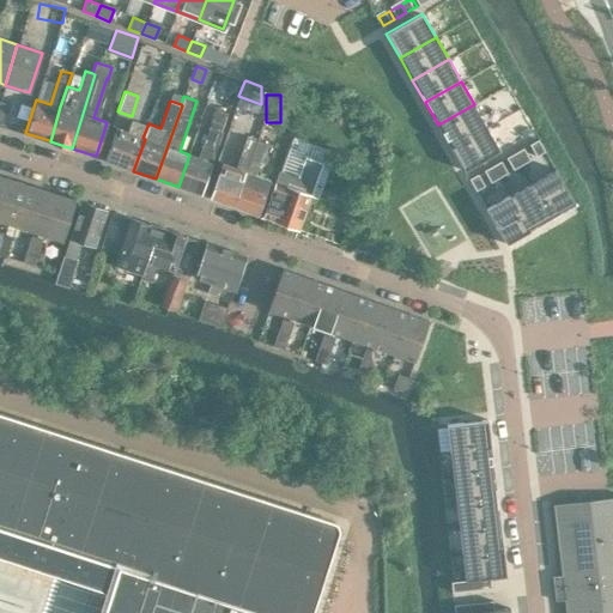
[(474,104),(438,125),(451,147),(487,127),(474,104)]
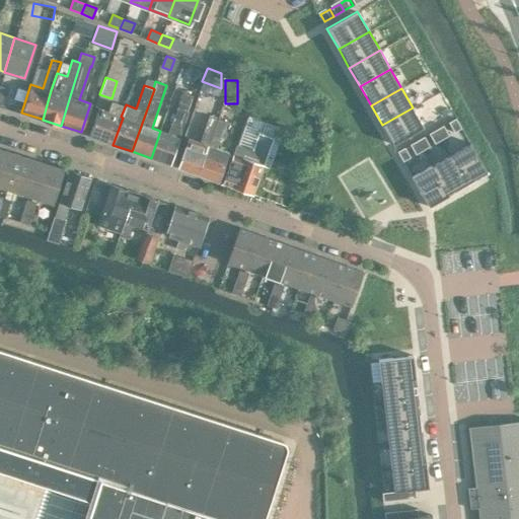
[(168,164),(193,95),(183,91),(168,134),(160,131),(151,158),(168,164)]
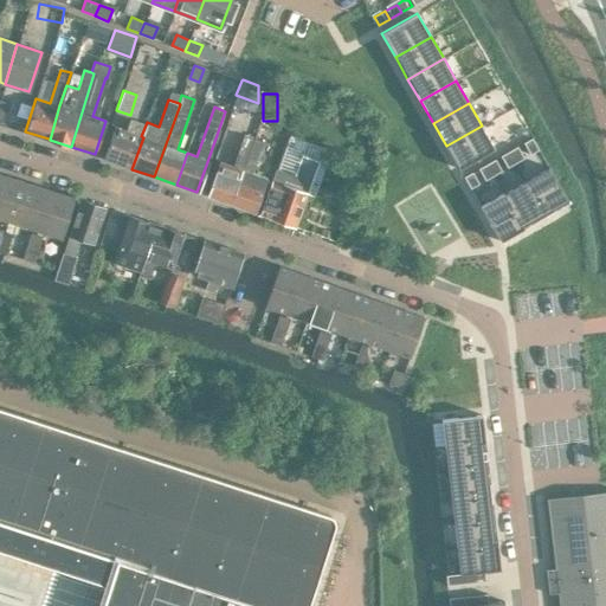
[(245,111),(232,107),(225,127),(238,131),(245,111)]
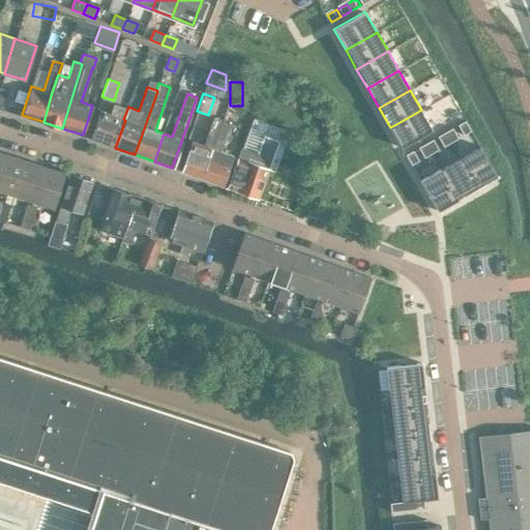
[(90,139),(111,146),(115,148),(125,120),(123,119),(120,118),(123,111),(115,109),(113,115),(100,111),(90,139)]
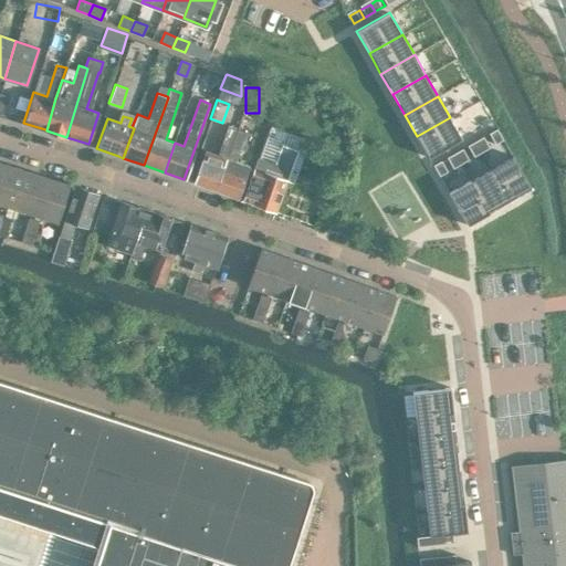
[(450,117),(417,136),(429,158),(462,138),(450,117)]
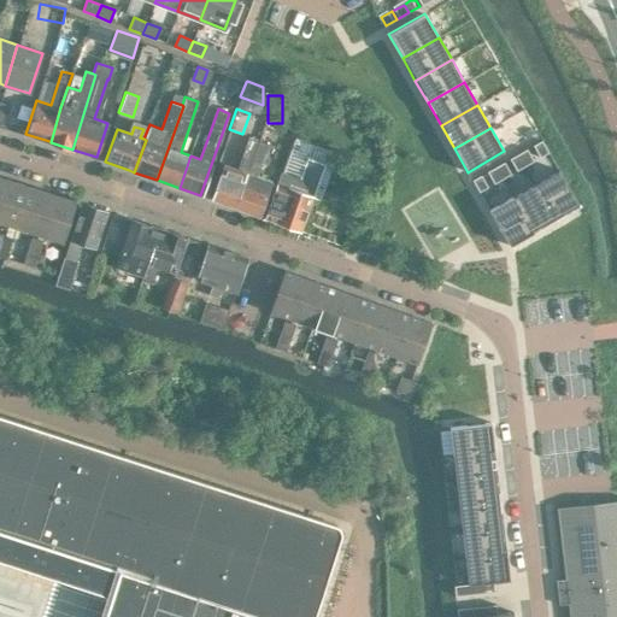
[(210,199),(234,207),(258,141),(248,137),(238,169),(222,164),(210,199)]
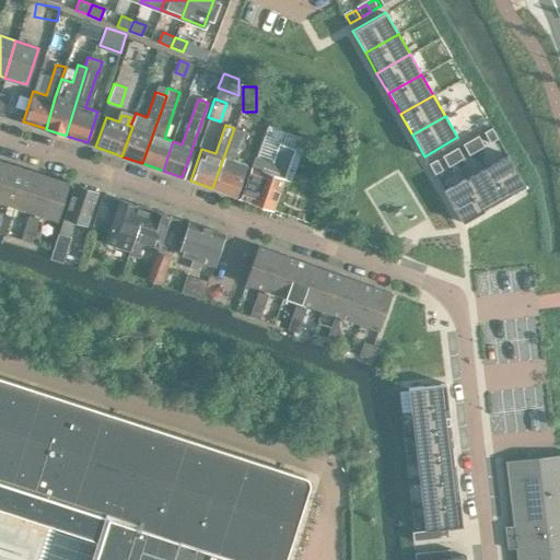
[(491,127),(481,132),(485,140),(496,135),(491,127)]
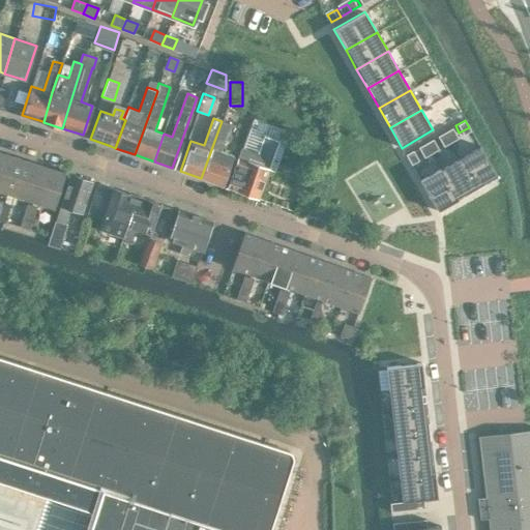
[(229,124),(222,121),(201,178),(223,185),(233,155),(219,151),(229,124)]
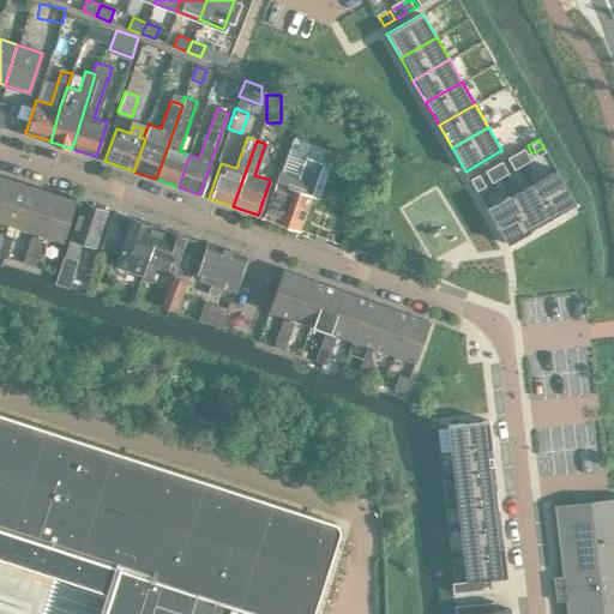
[(528,145),(516,152),(521,161),(531,154),(528,145)]
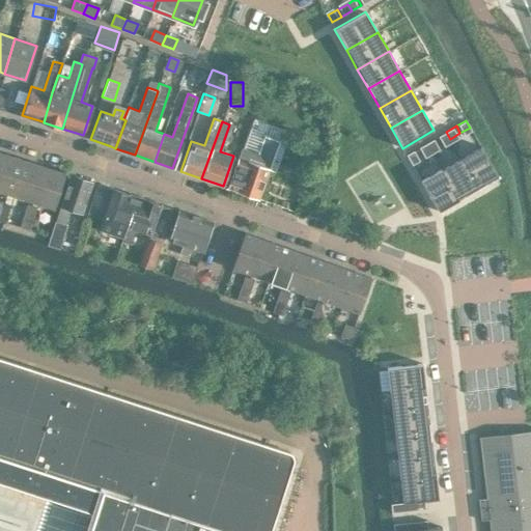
[(446,132),(437,137),(441,144),(450,139),(446,132)]
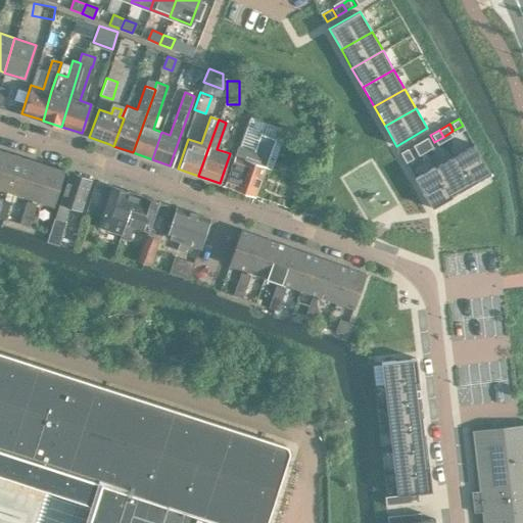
[(238,145),(225,184),(234,187),(234,189),(253,196),(274,139),(262,135),(255,151),(238,145)]
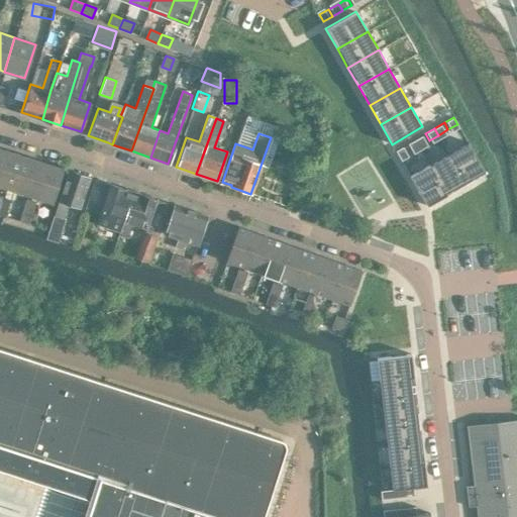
[(425,133),(415,139),(419,145),(429,140),(425,133)]
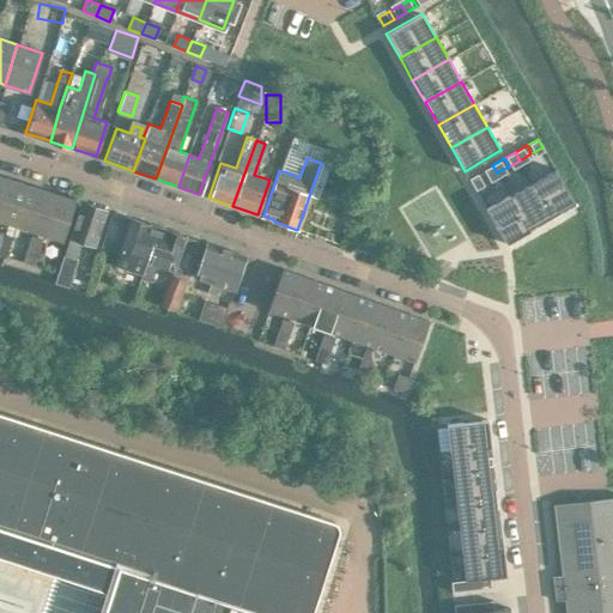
[(492,165),(481,171),(486,180),(497,173),(492,165)]
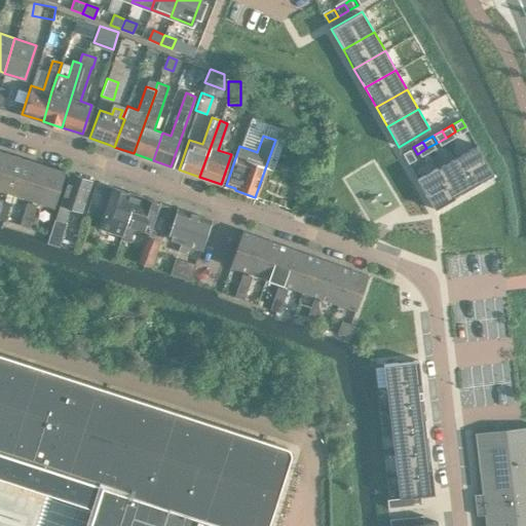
[(477,144),(456,155),(474,186),(494,175),(477,144)]
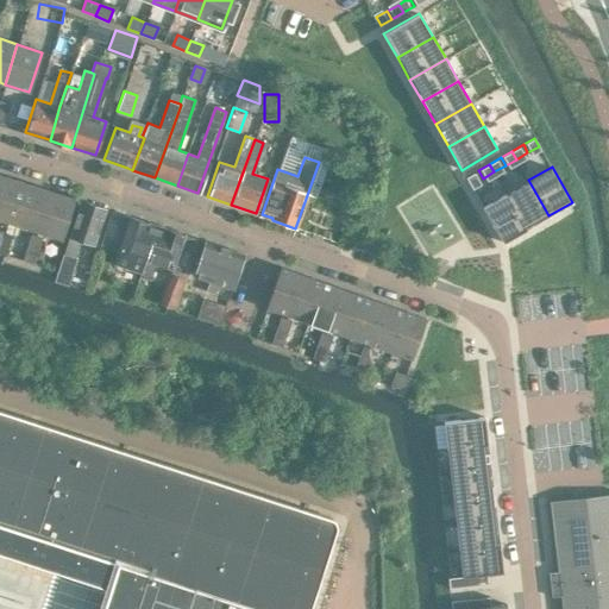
[(478,170),(468,176),(472,184),(483,179),(478,170)]
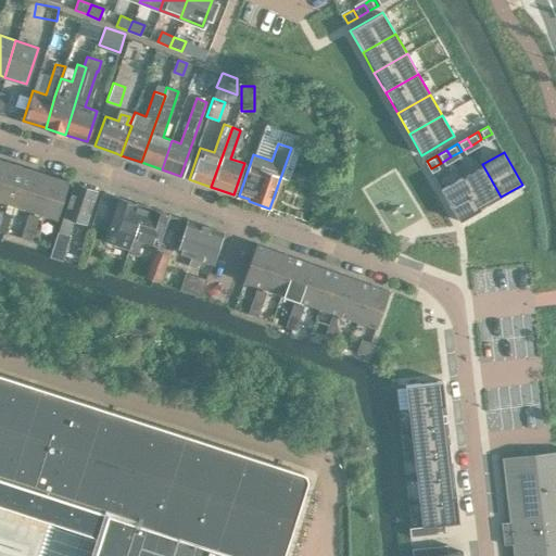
[(0,166),(0,201),(12,205),(23,168),(2,162),(0,166)]
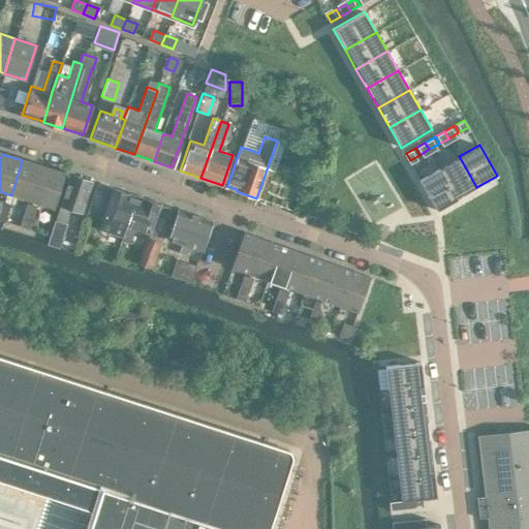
[(459,156),(440,167),(458,198),(476,187),(459,156)]
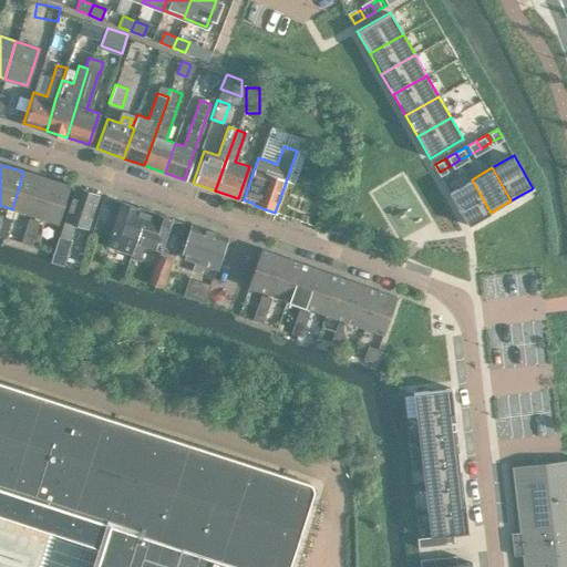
[(23,172),(12,209),(34,216),(45,178),(23,172)]
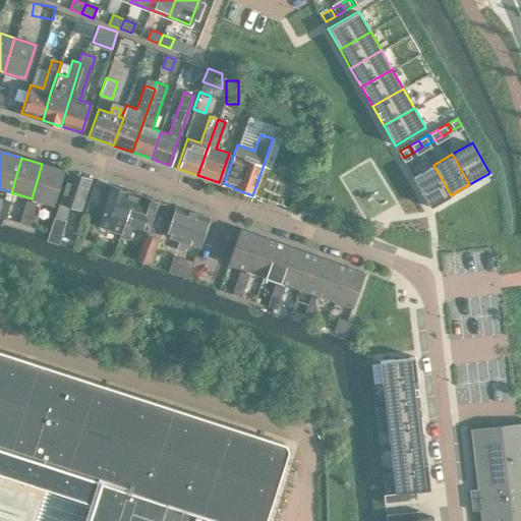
[(52,206),(63,171),(42,164),(32,198),(52,206)]
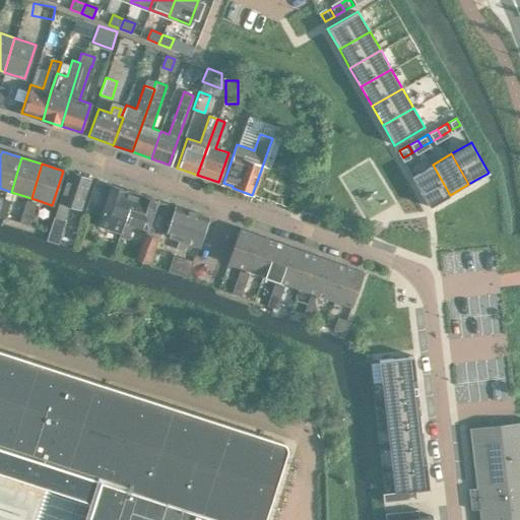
[(433,165),(412,177),(430,207),(450,195),(433,165)]
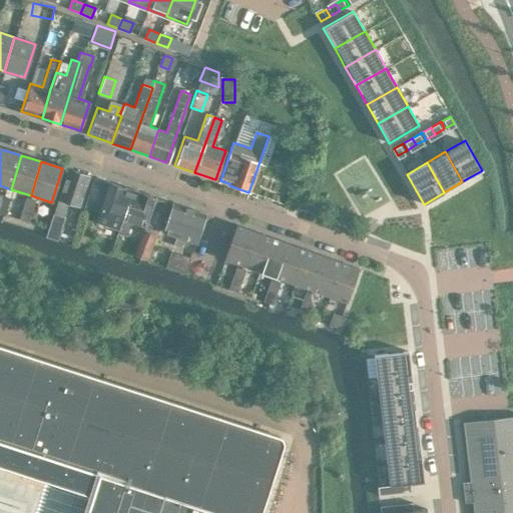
[(49,225),(46,235),(58,239),(65,216),(63,215),(67,202),(79,206),(89,176),(67,169),(49,225)]
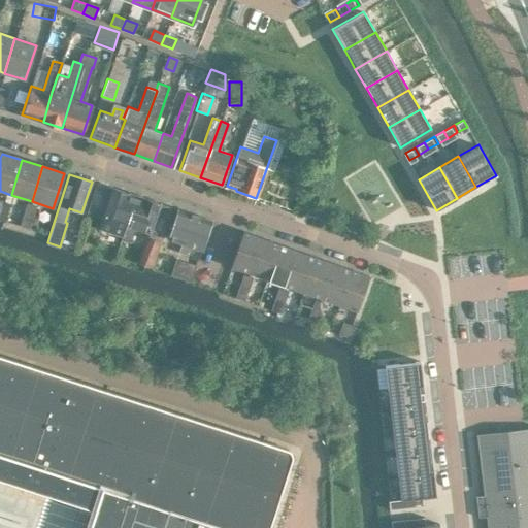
[(136,196),(98,184),(89,211),(104,217),(100,228),(123,235),(136,196)]
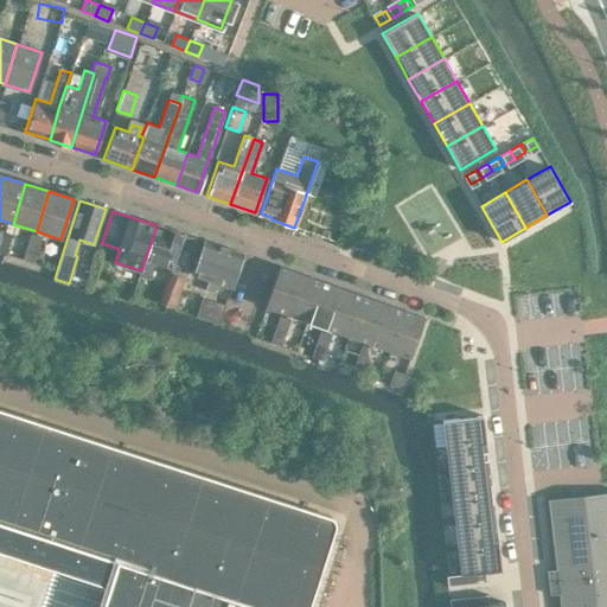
[(200,240),(184,235),(157,225),(141,270),(139,279),(149,282),(154,269),(168,273),(158,301),(174,307),(185,276),(186,278),(189,269),(199,241),(200,240)]
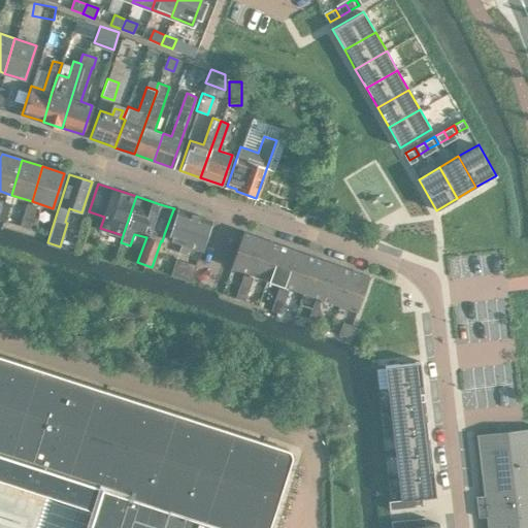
[(1,200),(0,204),(0,219),(5,221),(10,203),(1,200)]
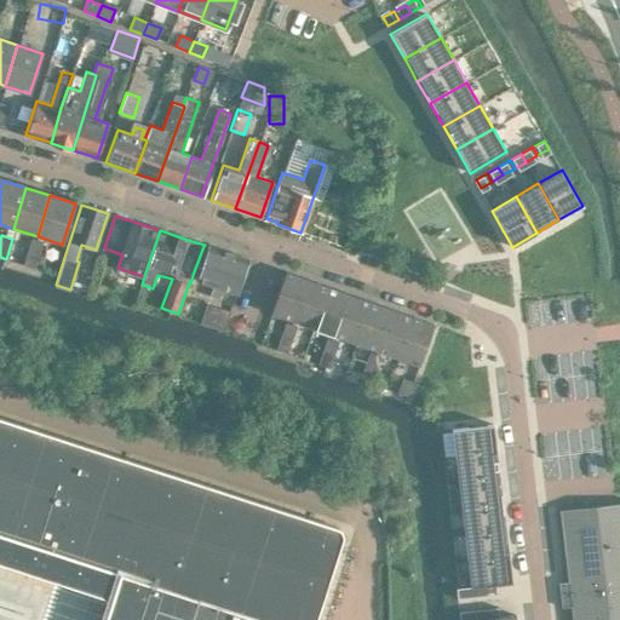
[(27,251),(39,254),(42,241),(32,237),(27,251)]
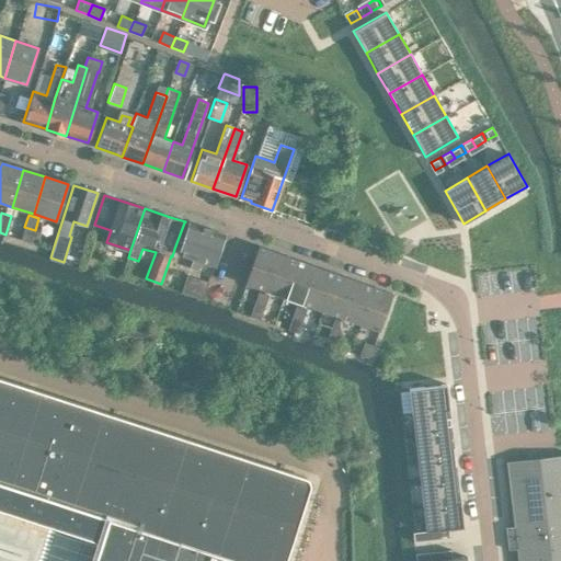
[(174,249),(179,251),(178,253),(192,259),(189,270),(197,272),(201,261),(215,265),(225,235),(185,221),(184,222),(174,249)]
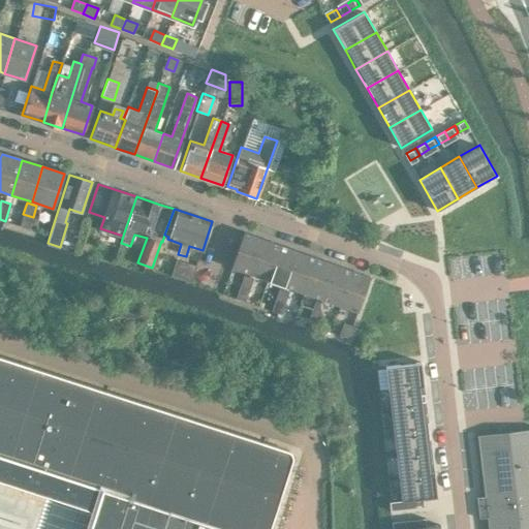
[(33,217),(23,214),(20,225),(30,228),(33,217)]
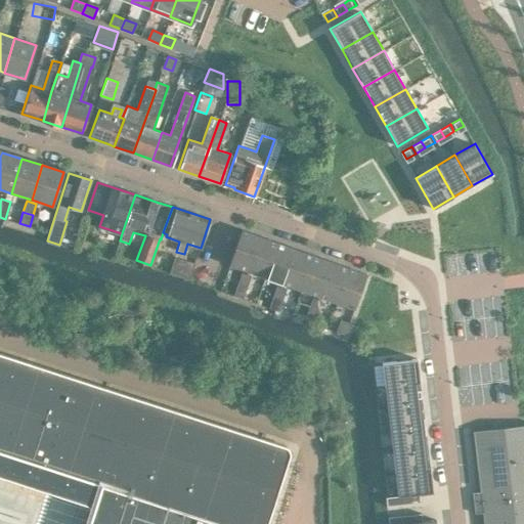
[(228,264),(247,271),(259,236),(241,229),(228,264)]
